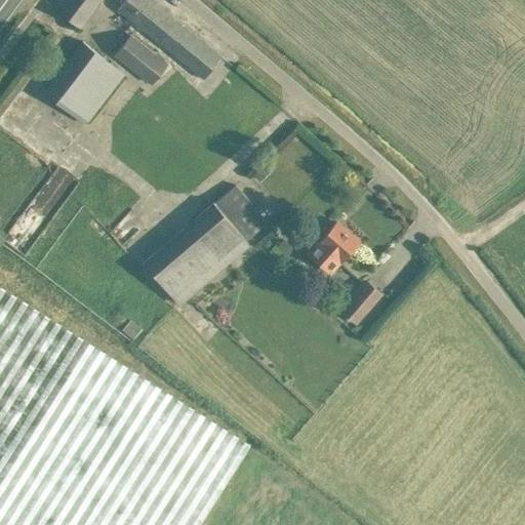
[(80,27),(99,0),(61,0),(55,8),(80,27)]
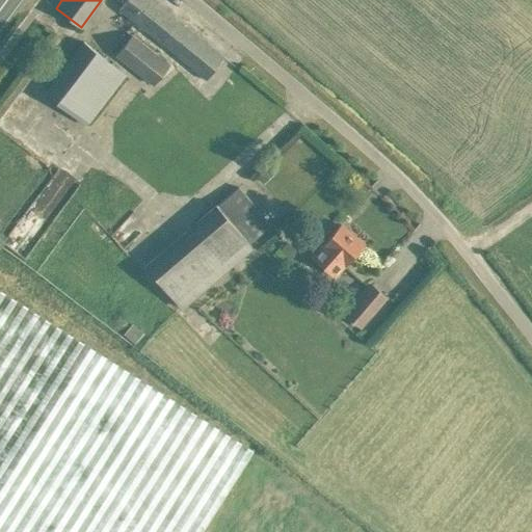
[(205,79),(223,56),(154,0),(124,0),(117,8),(205,79)]
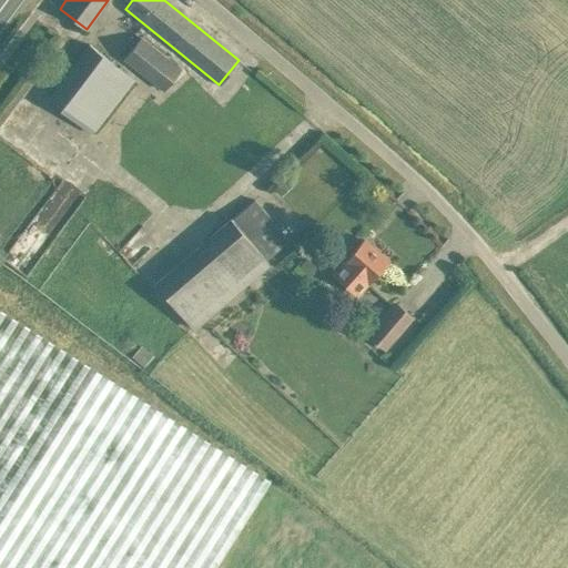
[(182,69),(140,37),(123,59),(164,91),(182,69)]
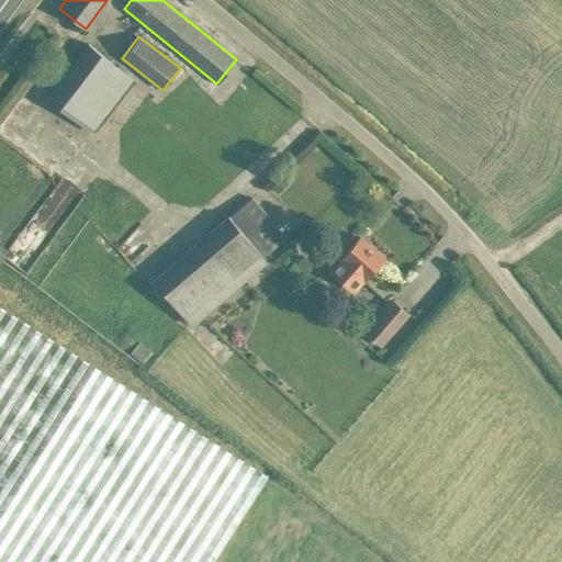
[(133,76),(105,56),(89,43),(48,97),(66,110),(92,131),(133,76)]
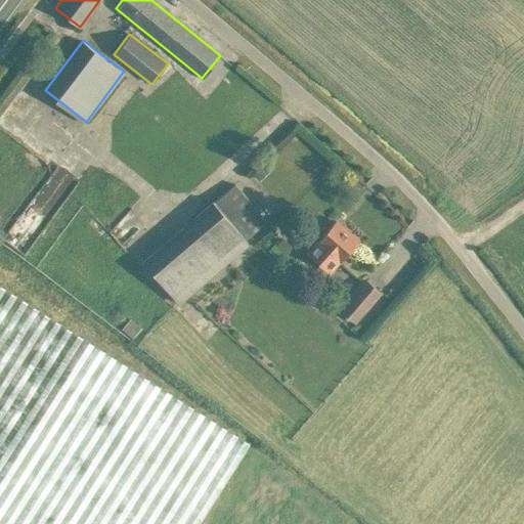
[(262,164),(252,173),(260,181),(269,172),(262,164)]
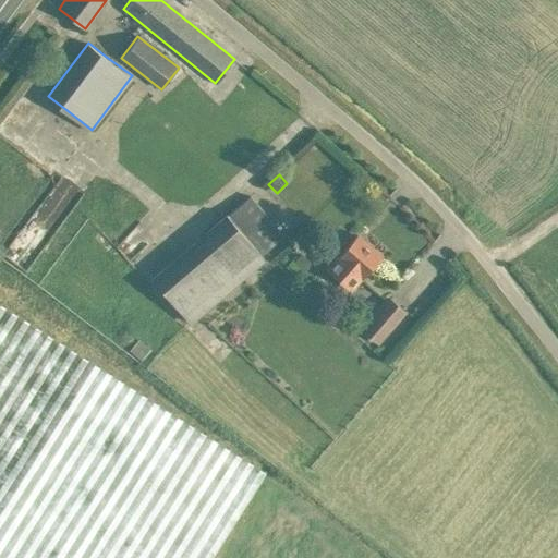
[(227,215),(153,279),(190,322),(264,257),(262,255),(283,237),(250,196),(228,216),(227,215)]
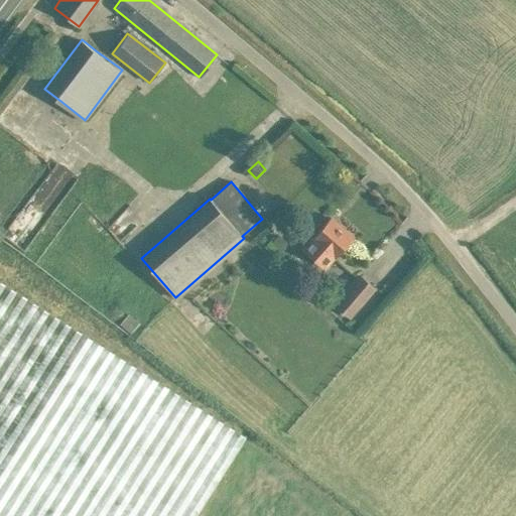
[(334,257),(339,251),(352,236),(331,218),(303,248),(325,267),(334,256),(334,257)]
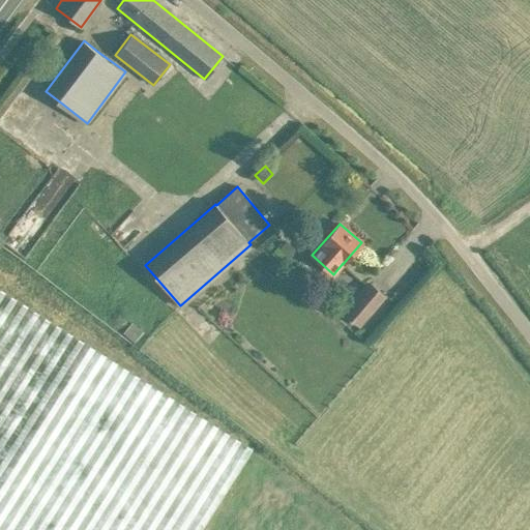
[(369,283),(344,313),(359,325),(384,296),(369,283)]
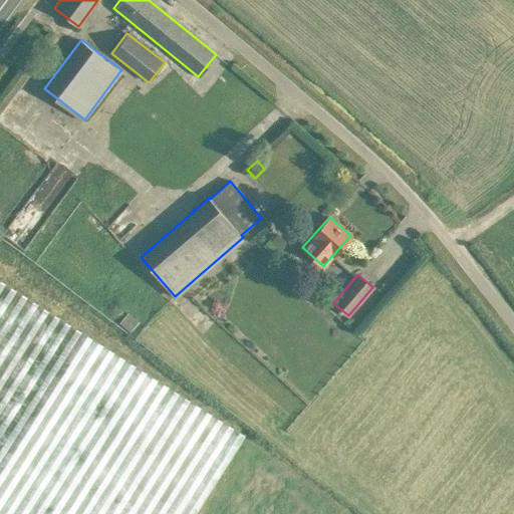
[(0,513),(194,513),(245,436),(0,279),(0,513)]
